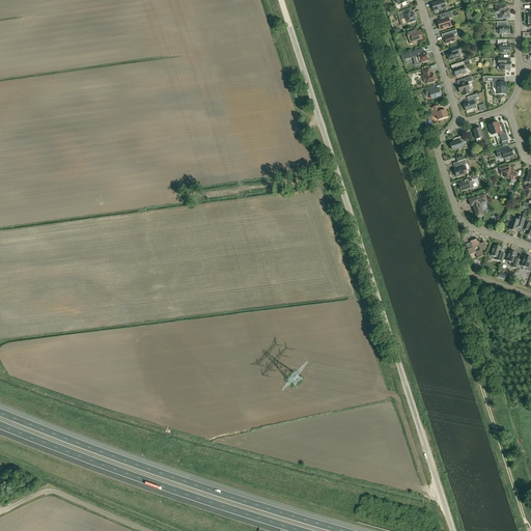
[(443,0),(442,0),(431,3),(434,11),(446,8),(443,0)]
